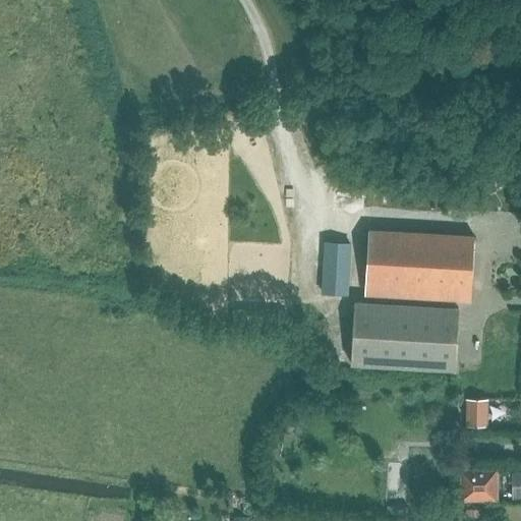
[(474,235),(368,229),(364,293),(470,300),(474,235)]
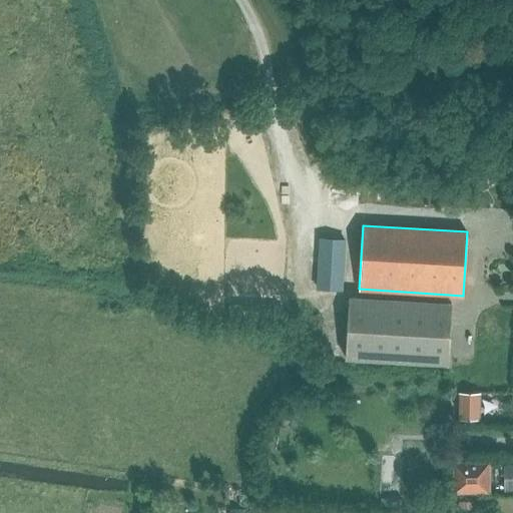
[(346,238),(321,237),(318,287),(343,288),(346,238)]
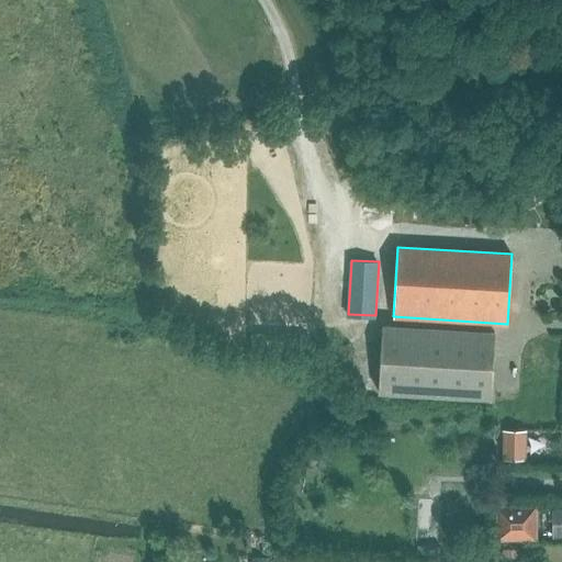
[(495,330),(383,324),(379,391),(491,397),(495,330)]
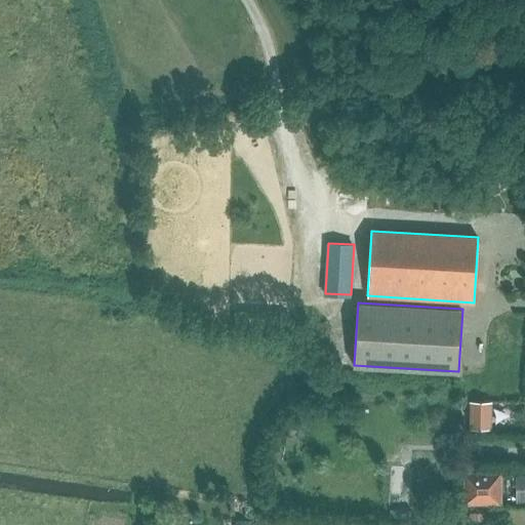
[(490,401),(470,401),(470,429),(489,429),(490,401)]
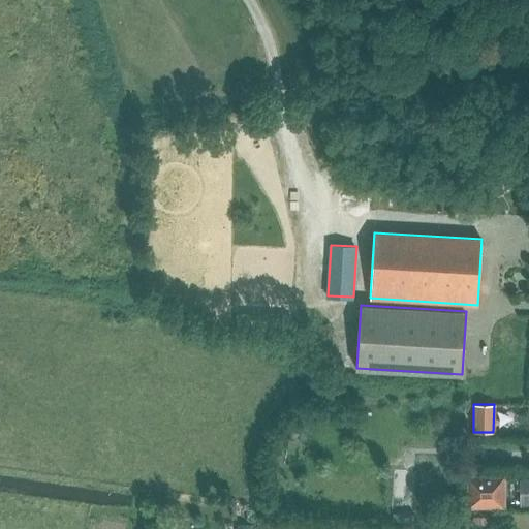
[(470,477),(470,504),(503,504),(502,477),(470,477)]
